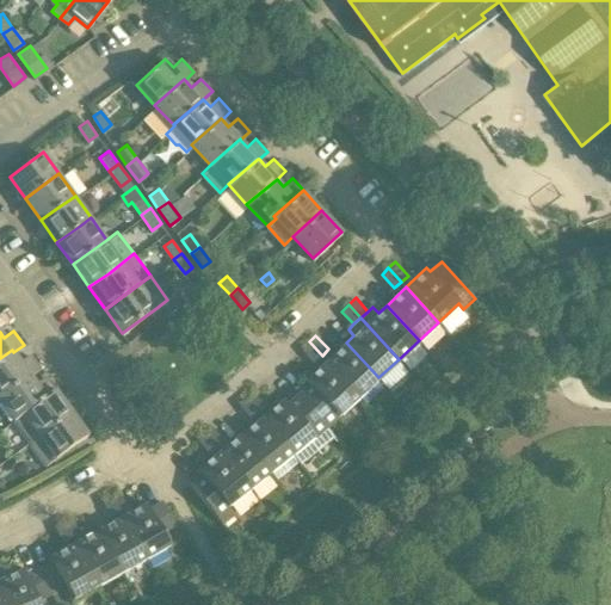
[(322,356),(309,341),(301,349),(314,362),(322,356)]
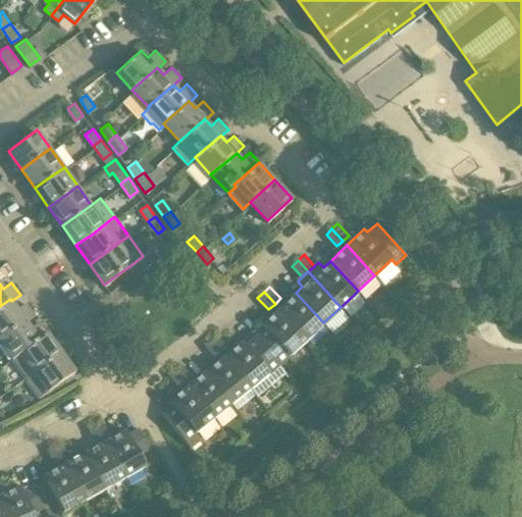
[(296,293),(279,308),(306,339),(323,322),(296,293)]
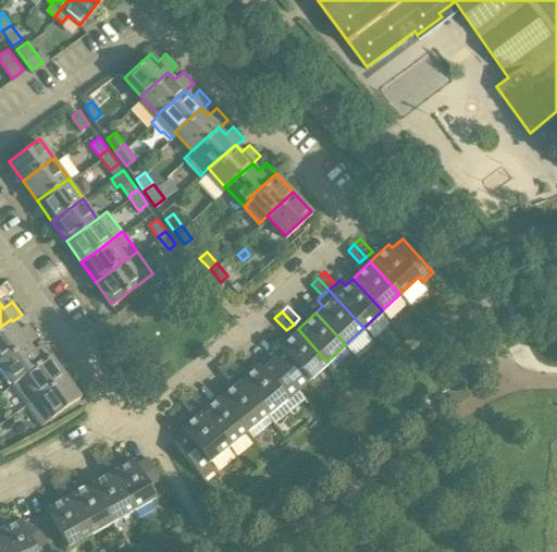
[(17,328),(12,321),(11,319),(0,327),(0,357),(26,340),(27,341),(36,334),(26,321),(17,328)]
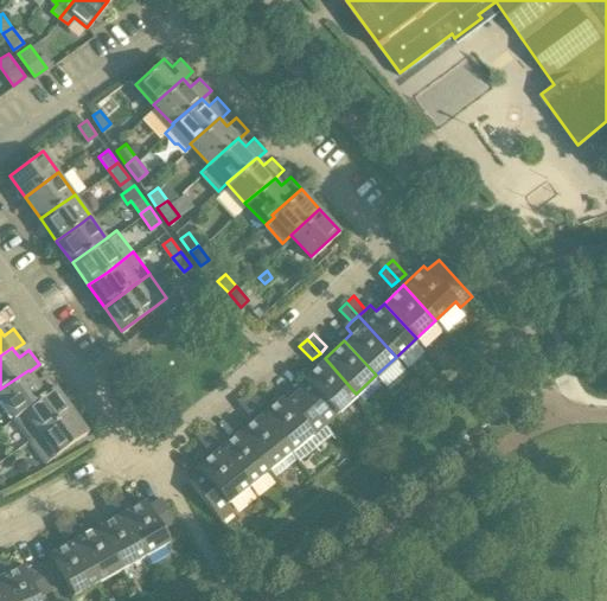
[(356,394),(325,358),(304,377),(307,381),(296,390),(325,423),(356,394)]
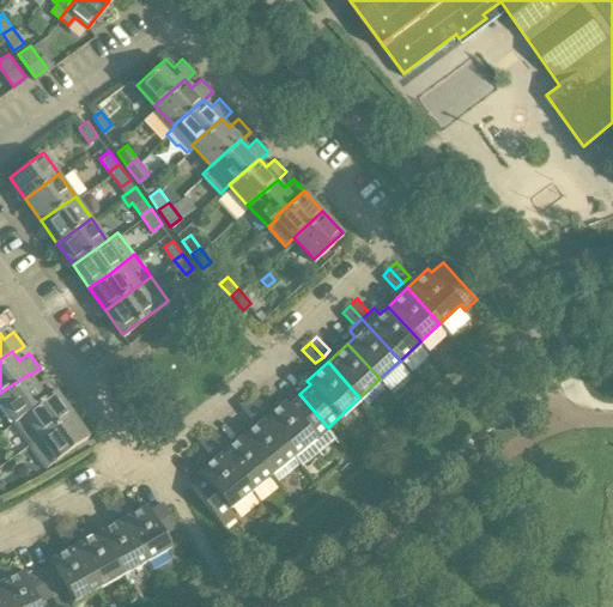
[(29,374),(0,393),(0,400),(14,420),(24,413),(22,411),(54,388),(46,376),(36,383),(30,375),(29,374)]
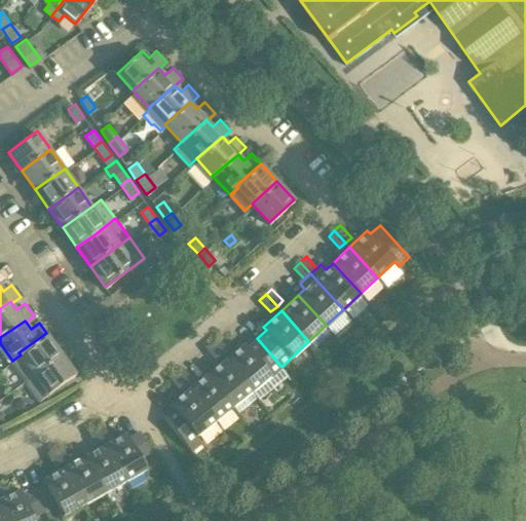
[(61,352),(46,333),(19,352),(21,355),(12,361),(25,379),(61,352)]
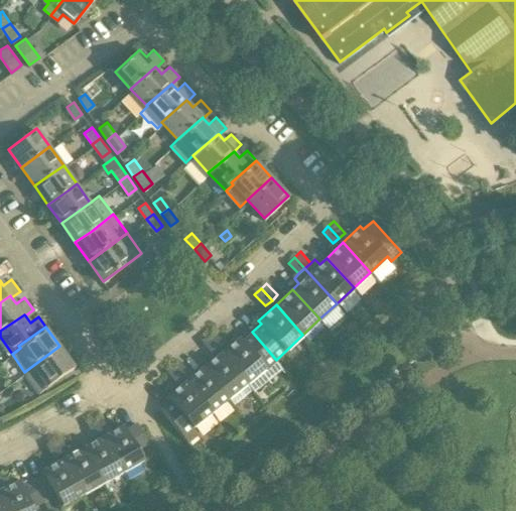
[(224,342),(214,329),(208,334),(218,347),(224,342)]
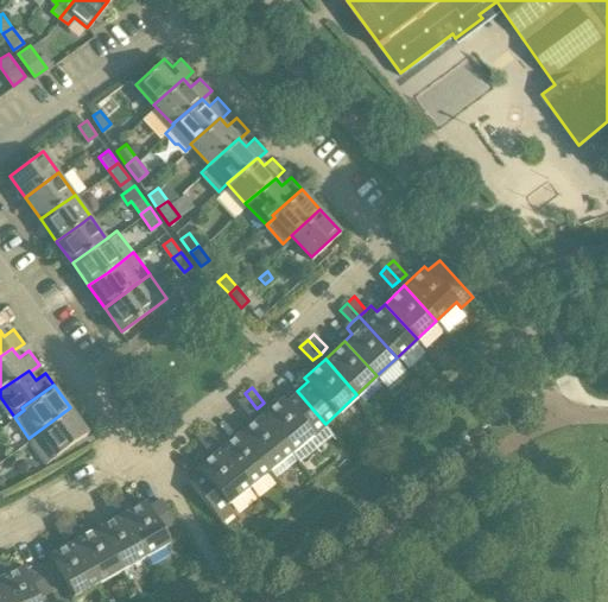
[(283,397),(261,413),(279,436),(296,457),(299,461),(334,433),(325,424),(297,391),(286,400),(283,397)]
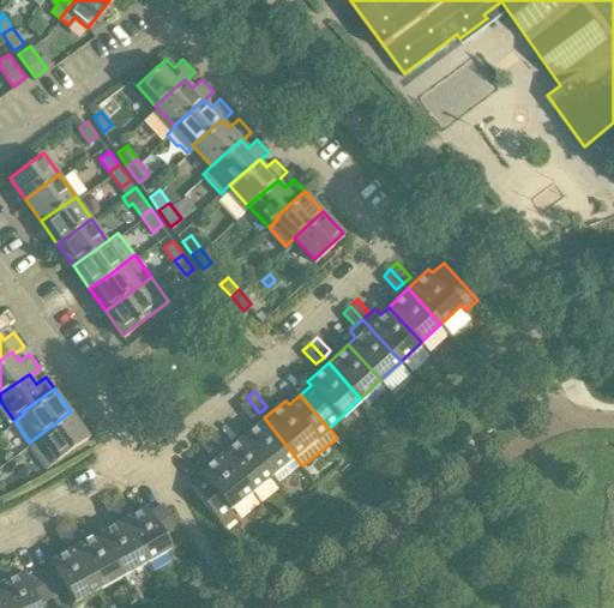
[(259,413),(247,397),(240,403),(252,419),(259,413)]
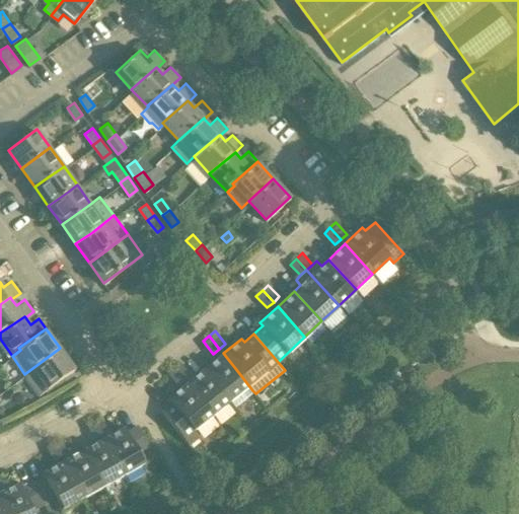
[(74,368),(60,348),(24,374),(39,393),(74,368)]
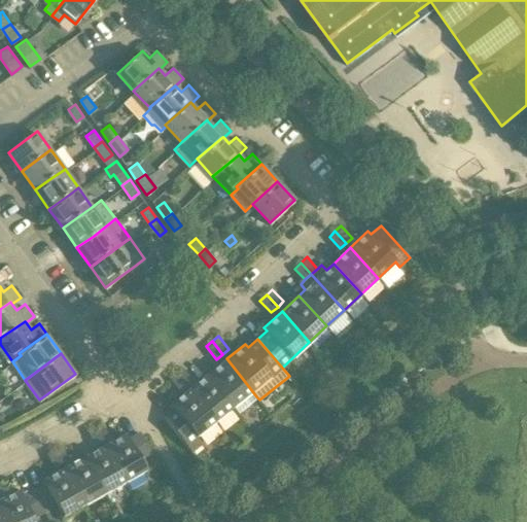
[(242,378),(226,358),(208,374),(234,406),(238,411),(256,396),(242,378)]
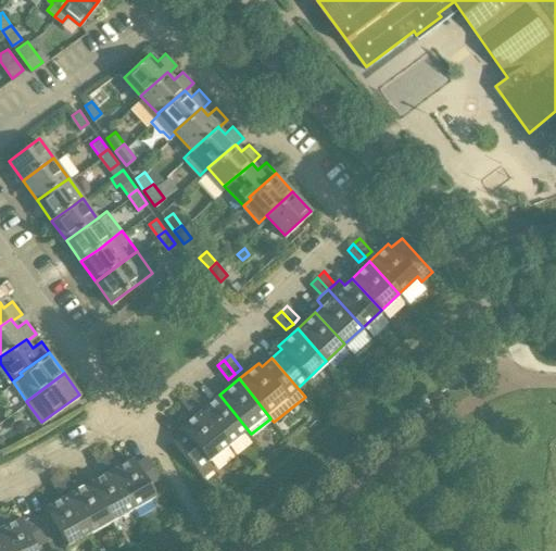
[(185,391),(196,405),(200,410),(227,443),(247,428),(219,395),(211,401),(206,396),(202,399),(192,386),(185,391)]
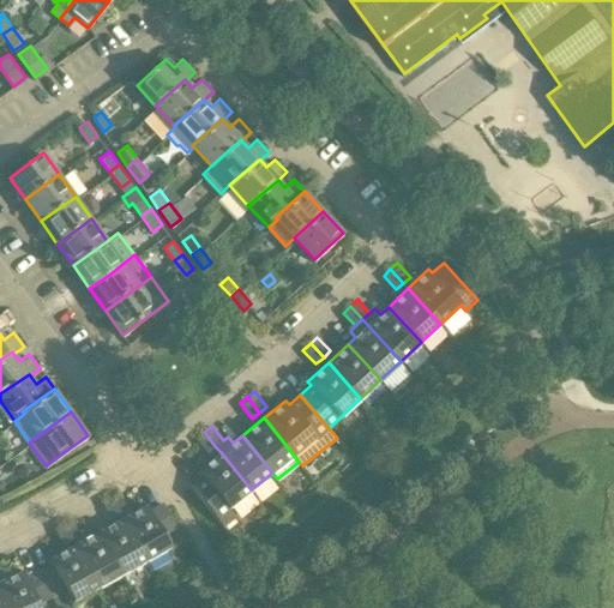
[(216,447),(204,432),(197,438),(209,453),(216,447)]
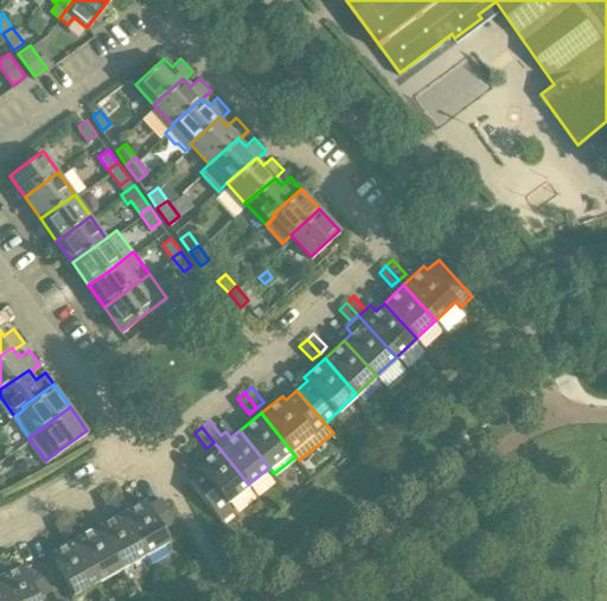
[(248,484),(218,447),(197,465),(199,468),(187,478),(221,518),(232,509),(227,502),(248,484)]
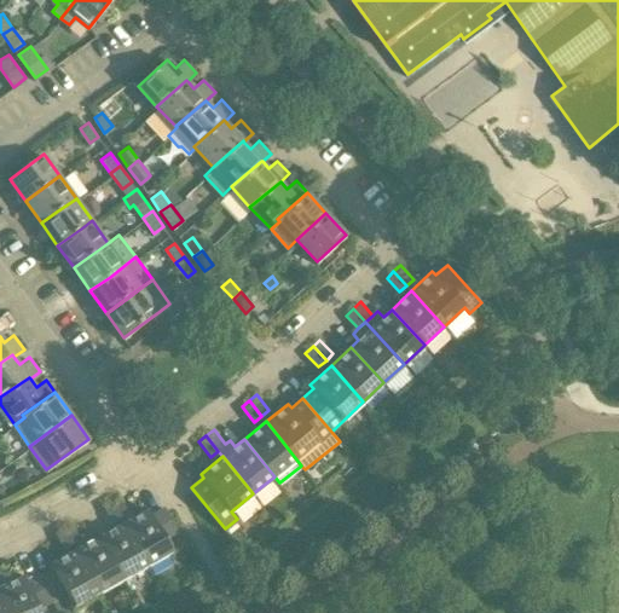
[(128,512),(120,495),(111,499),(120,516),(128,512)]
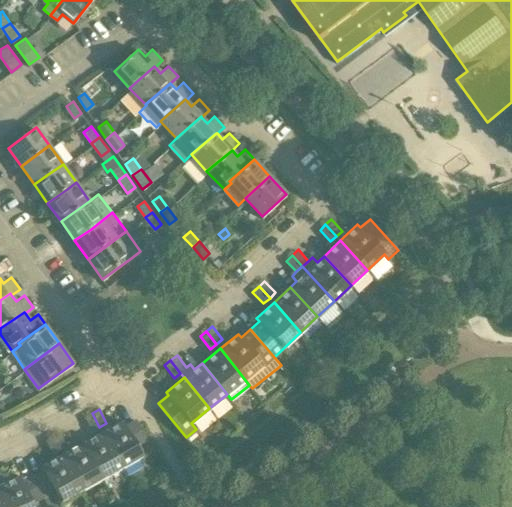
[(99,427),(92,413),(85,417),(92,431),(99,427)]
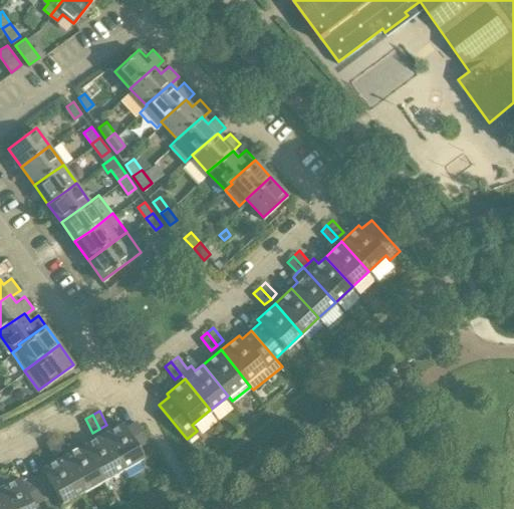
[(122,423),(102,434),(122,469),(143,458),(137,446),(148,440),(137,420),(125,426),(122,423)]
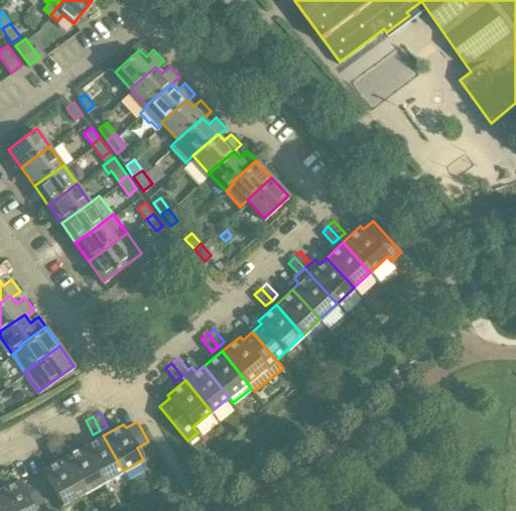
[(52,438),(60,453),(67,449),(59,434),(52,438)]
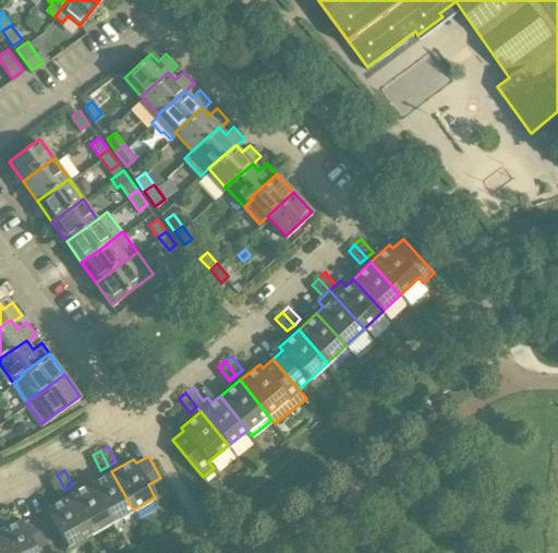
[(111,471),(89,483),(111,521),(133,509),(111,471)]
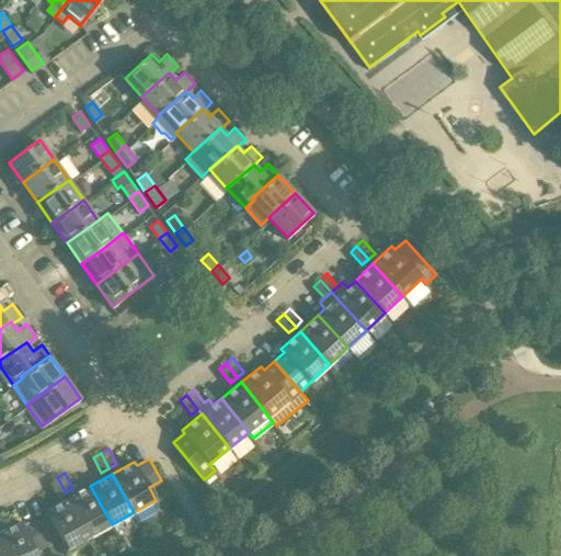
[(66,492),(57,477),(49,481),(57,497),(66,492)]
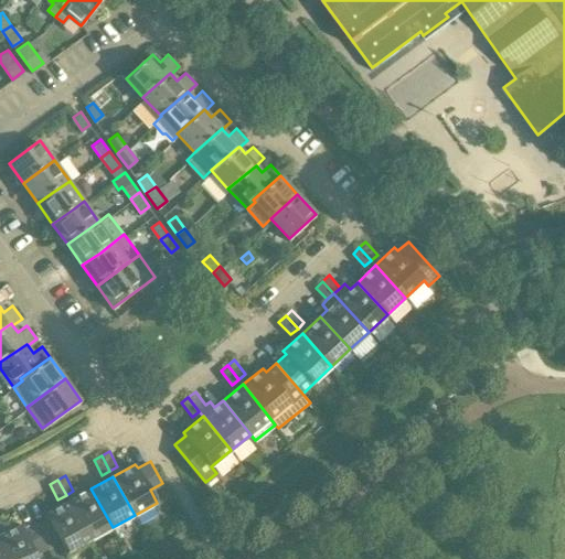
[(113,527),(91,488),(70,501),(91,539),(113,527)]
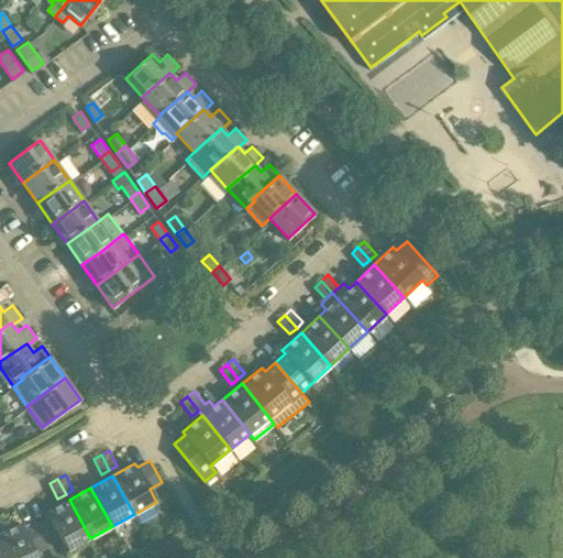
[(90,538),(69,500),(46,513),(48,516),(35,522),(47,545),(61,538),(67,551),(90,538)]
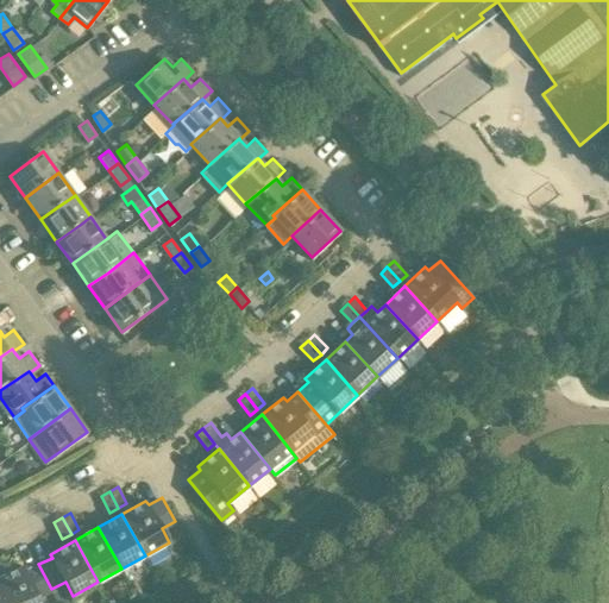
[(0,558),(0,580),(10,602),(38,602),(36,596),(51,589),(38,564),(25,571),(24,566),(13,571),(10,563),(4,566),(0,558)]
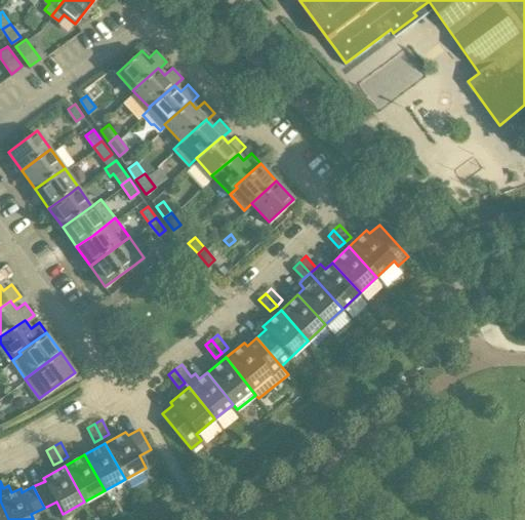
[(0,519),(8,519),(0,501),(0,519)]
